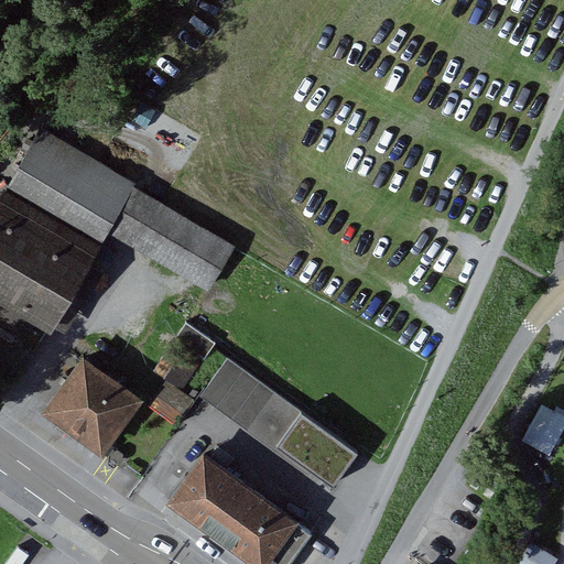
[(236,240),(42,127),(0,197),(0,300),(39,323),(47,328),(52,329),(55,325),(64,329),(100,269),(90,262),(109,231),(207,289),(234,245),(236,240)]
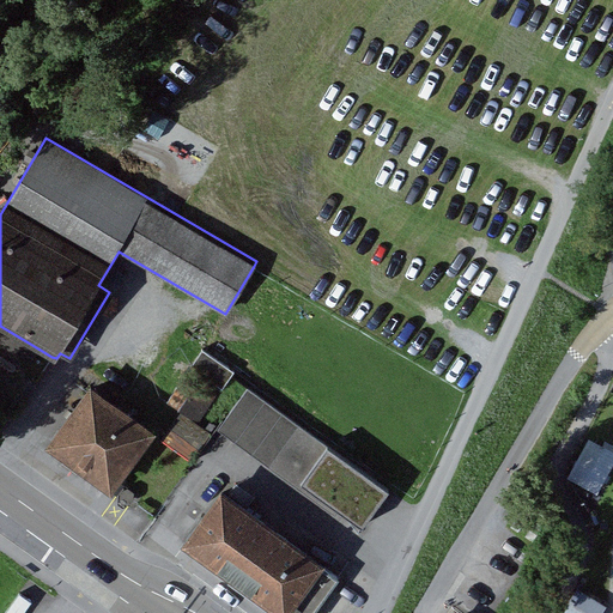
[(232,372),(200,351),(189,368),(220,389),(232,372)]
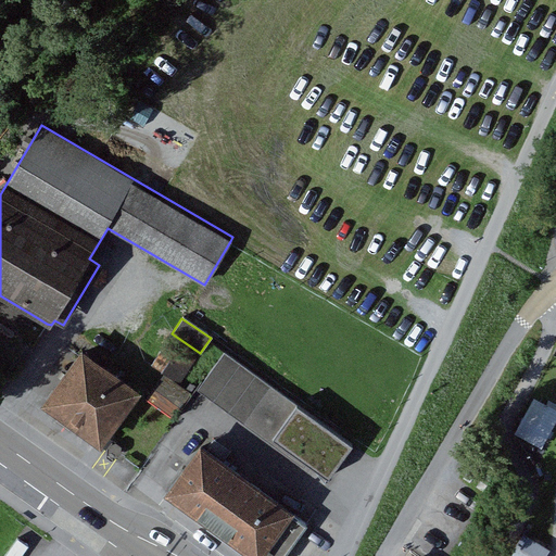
[(180,384),(198,357),(169,339),(152,366),(180,384)]
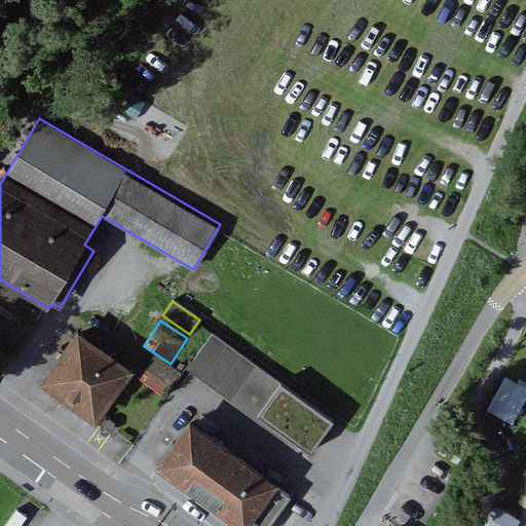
[(282,383),(212,335),(186,371),(256,420),(259,416),(280,386),(282,383)]
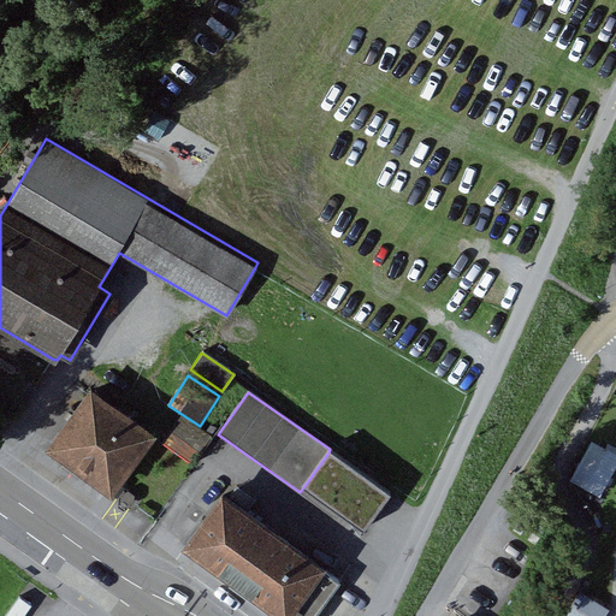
[(153,440),(89,395),(47,454),(112,498),(153,440)]
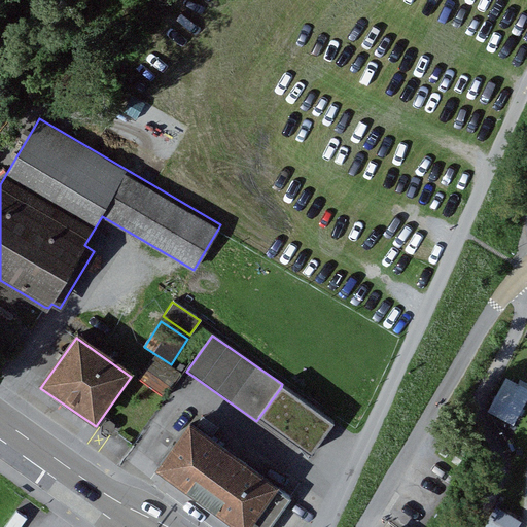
[(180,376),(155,358),(140,381),(165,397),(180,376)]
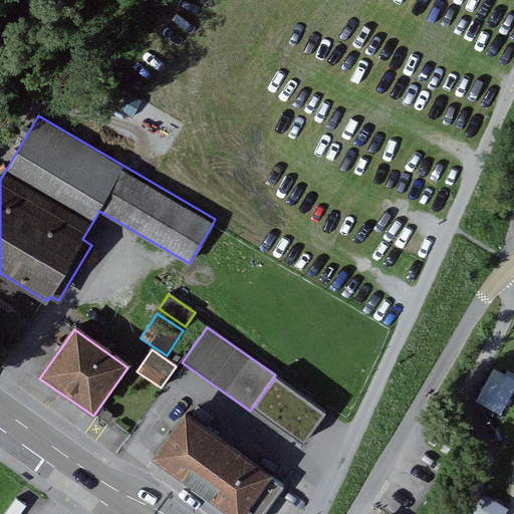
[(501,413),(513,389),(513,378),(493,367),(476,400),(501,413)]
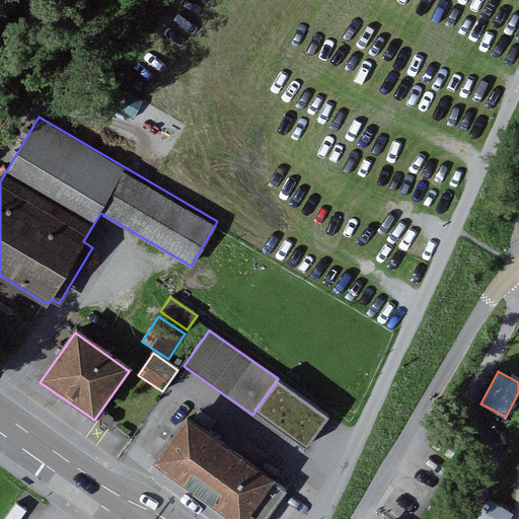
[(329,418),(277,381),(255,411),(308,448),(329,418)]
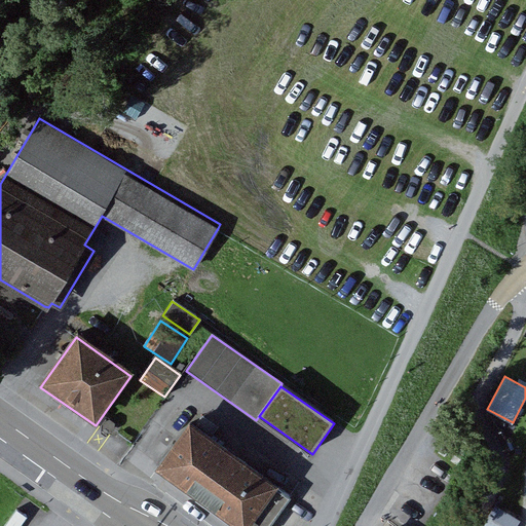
[(116,426),(108,420),(103,427),(111,434),(116,426)]
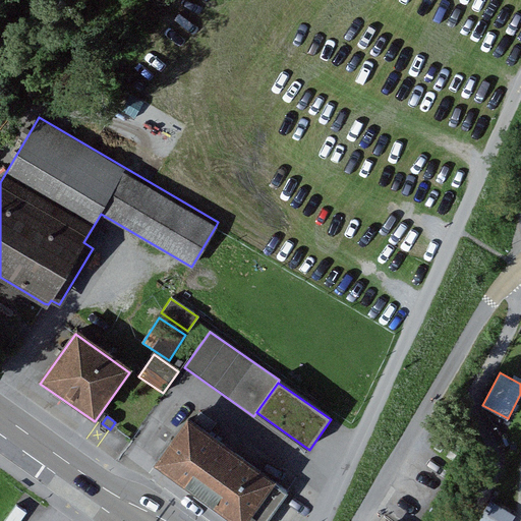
[(271,474),(194,417),(160,463),(237,520),(267,520),(287,494),(282,490),(290,480),(274,468),(271,474)]
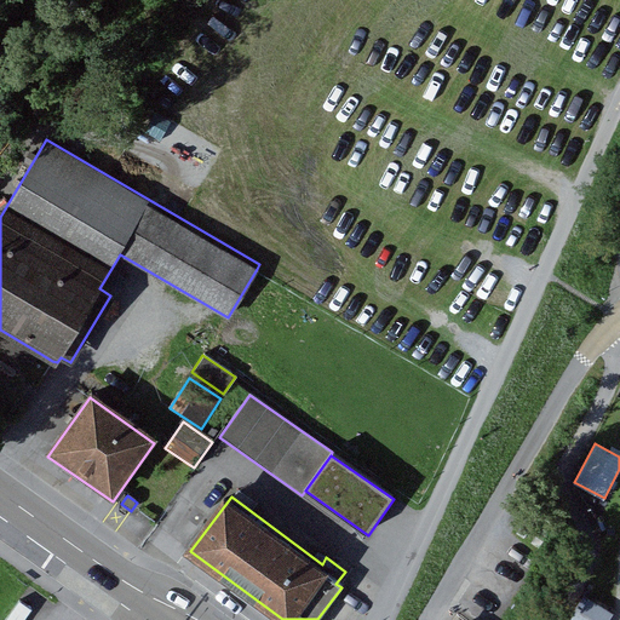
[(609,619),(613,615),(584,596),(567,619),(609,619)]
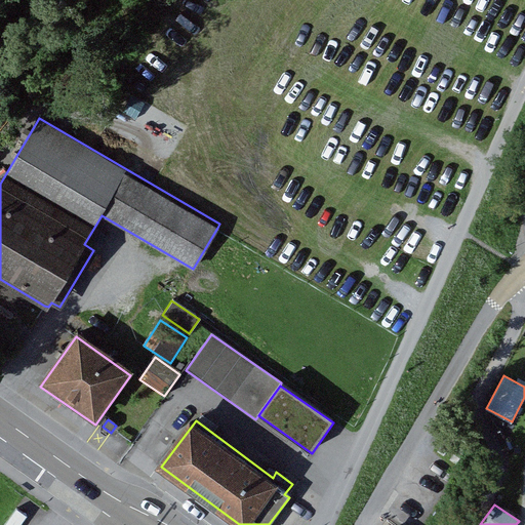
[(19,524),(26,517),(15,511),(5,524),(19,524)]
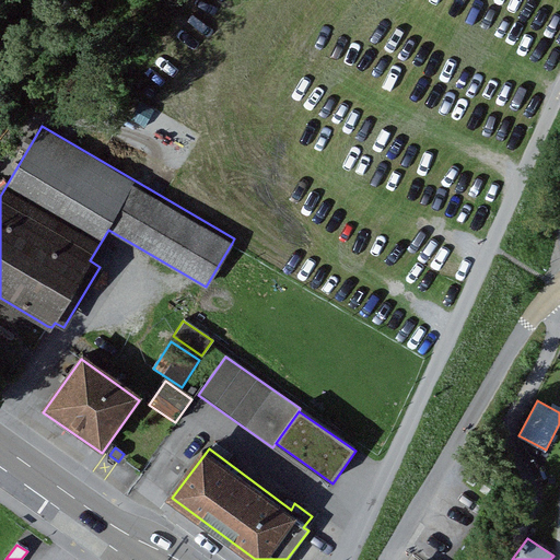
All buildings are outlined.
